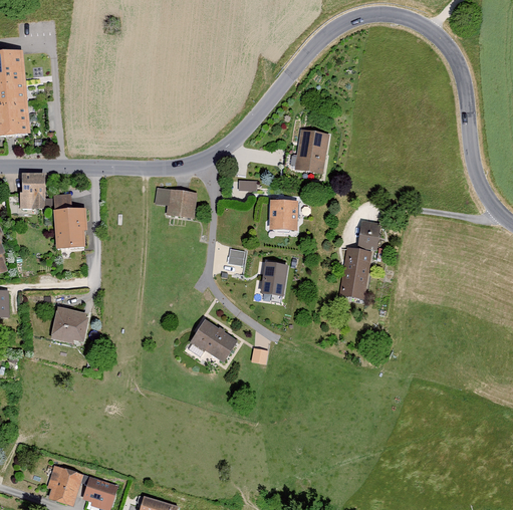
[(23,50),(0,52),(0,137),(30,134),(23,50)]
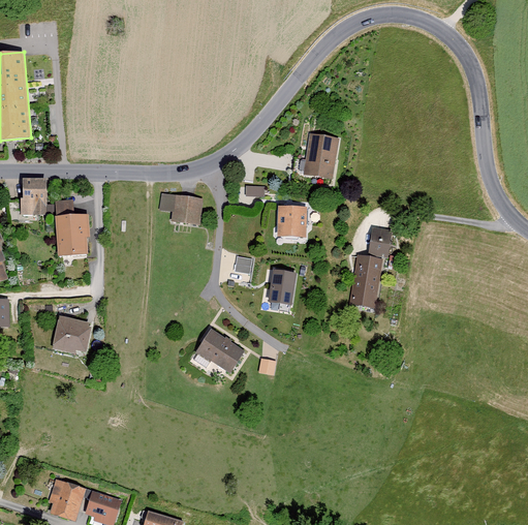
[(309,132),(303,173),(332,177),(338,136),(309,132)]
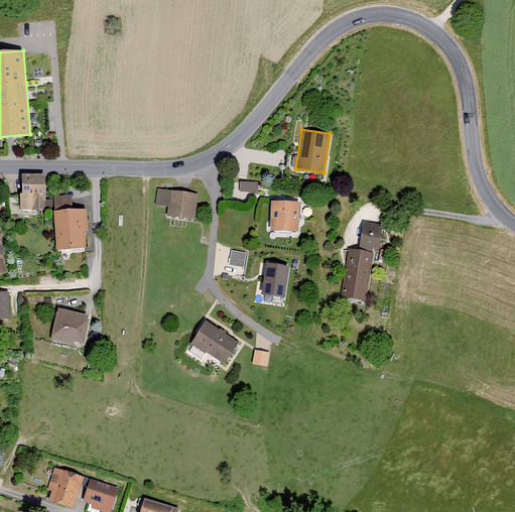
[(44,173),(21,174),(22,194),(19,194),(19,208),(33,207),(52,206),(52,197),(45,197),(44,173)]
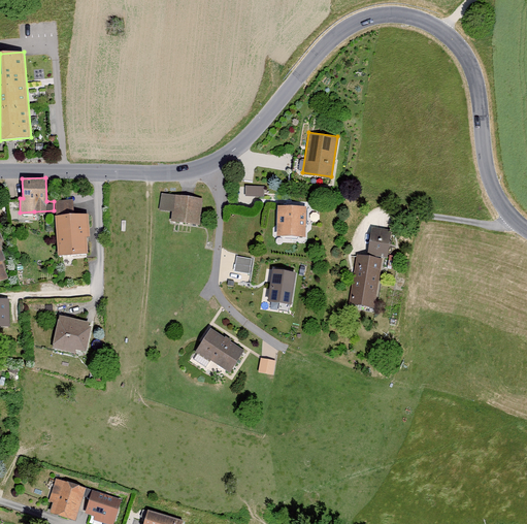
[(244,184),(244,194),(264,194),(264,184),(244,184)]
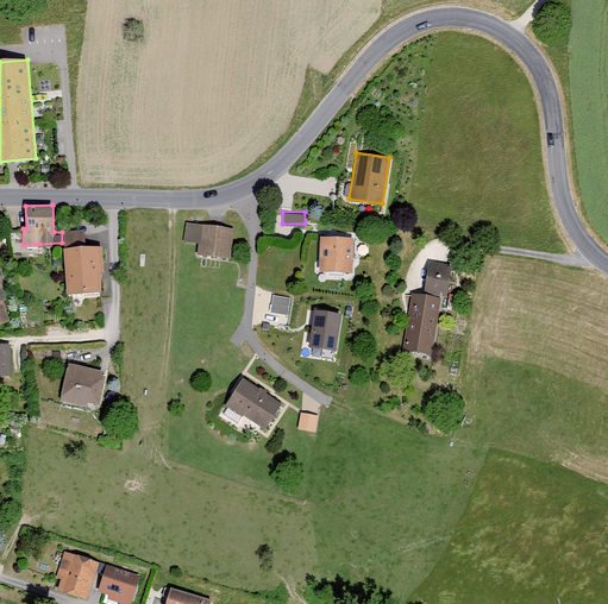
[(186,220),(182,239),(198,241),(196,252),(229,257),(233,227),(186,220)]
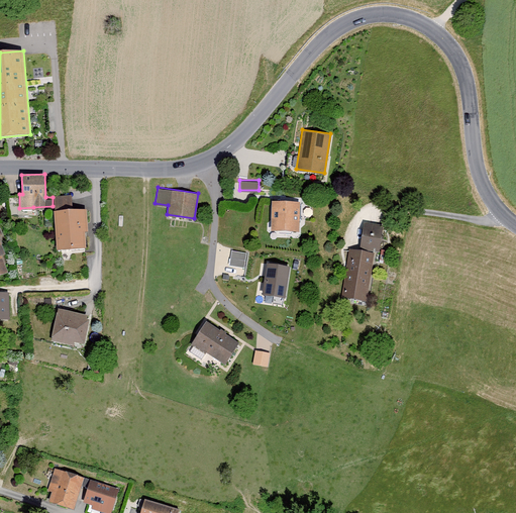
[(71,193),(54,195),(55,211),(53,211),(56,250),(85,248),(84,232),(87,231),(86,209),(72,210),(71,193)]
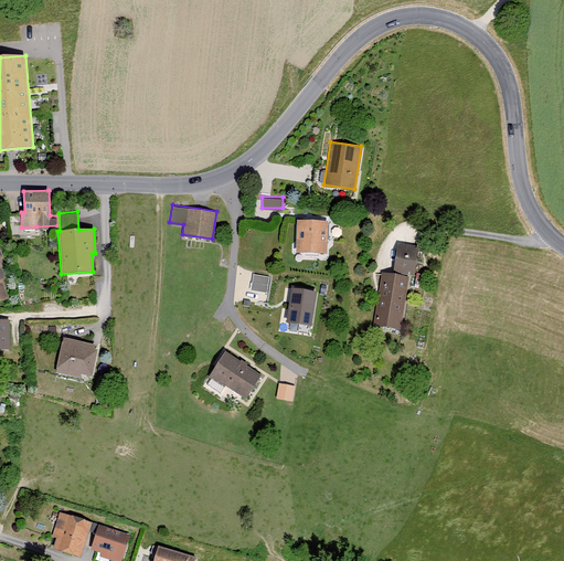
[(296,220),(296,253),(326,253),(327,220),(296,220)]
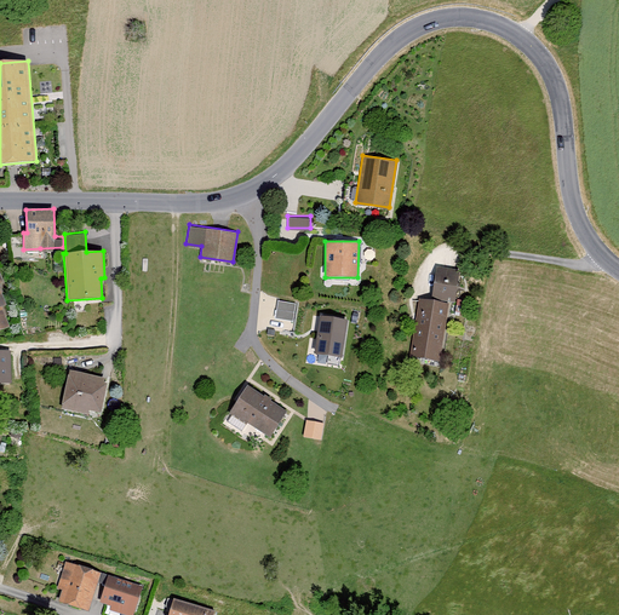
[(436,265),(431,298),(454,302),(459,269),(436,265)]
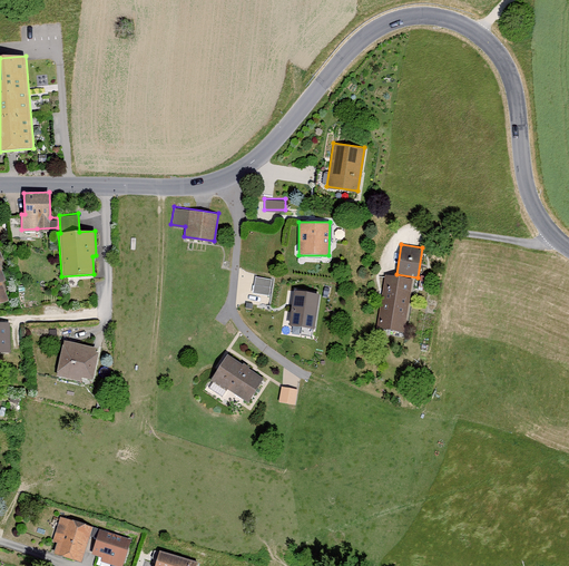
[(0,303),(9,299),(2,282),(6,280),(0,267),(2,266),(0,262),(0,260),(2,259),(0,253),(0,303)]
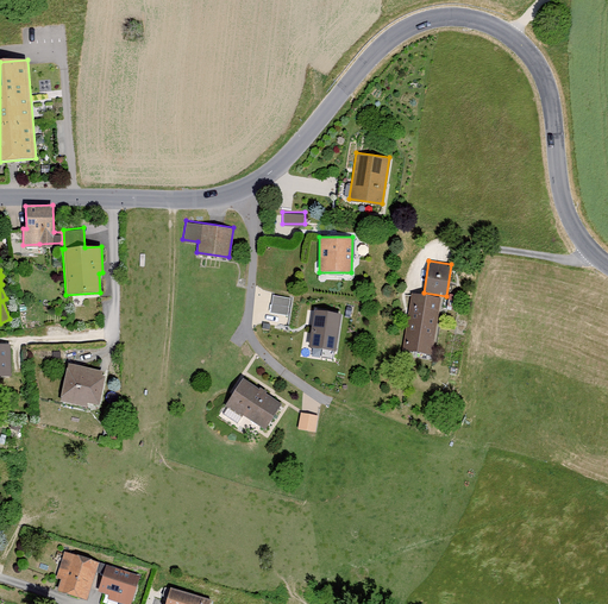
[(411,291),(401,347),(431,353),(440,296),(411,291)]
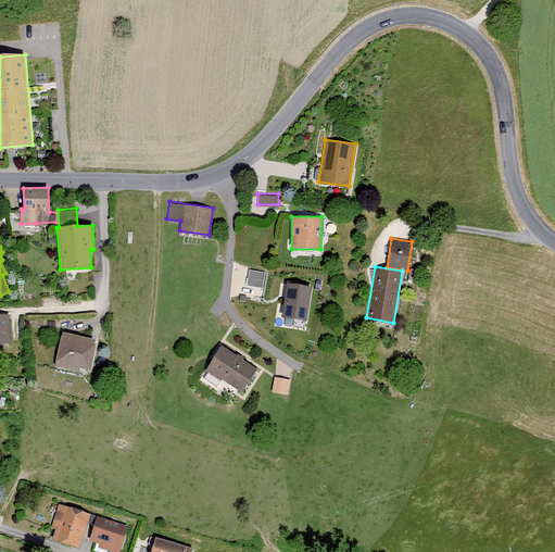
[(246,284),(262,286),(264,270),(248,267),(246,284)]
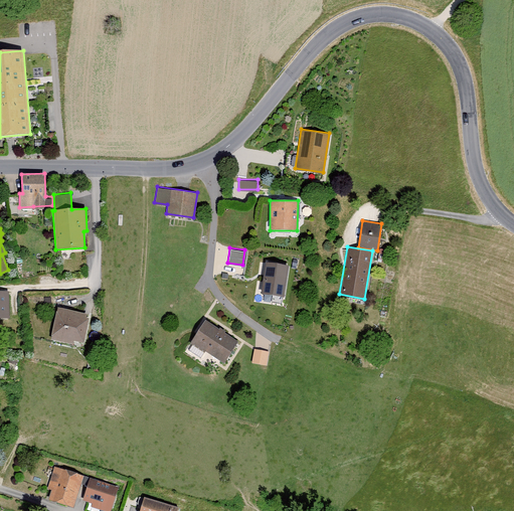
[(287,267),(267,264),(262,294),(283,297),(287,267)]
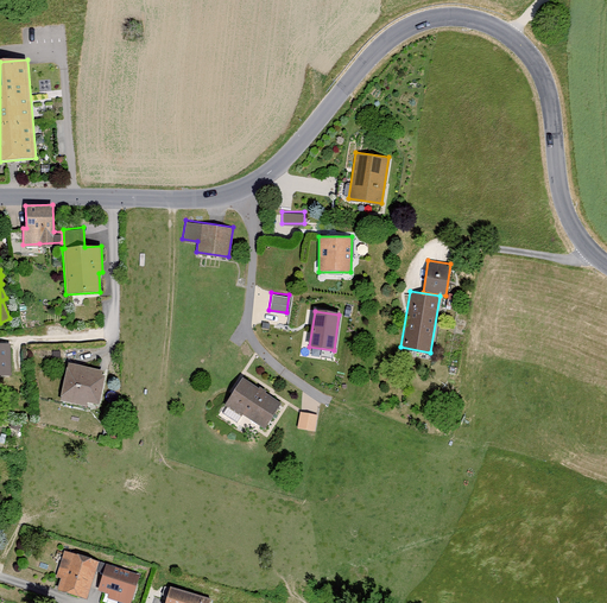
[(8,343),(0,343),(0,374),(10,374),(8,343)]
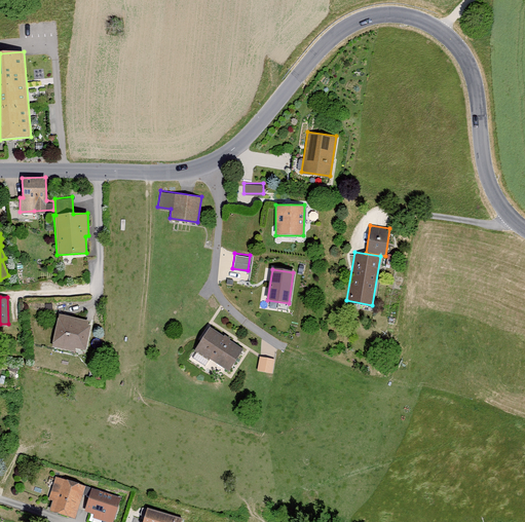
[(88,320),(59,313),(51,346),(74,350),(75,347),(85,349),(90,325),(87,324),(88,320)]
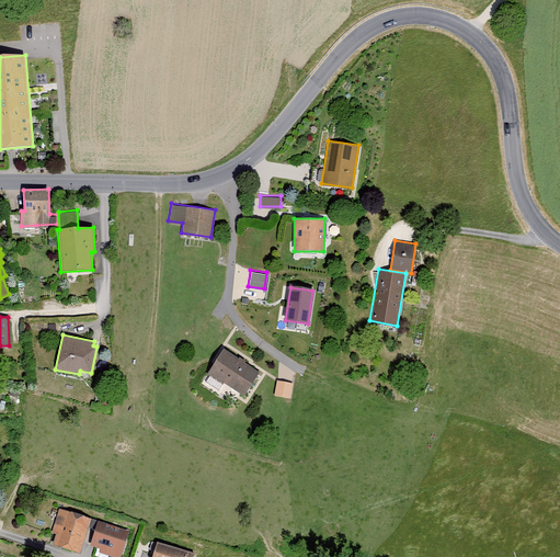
[(223,349),(207,373),(243,396),(259,372),(223,349)]
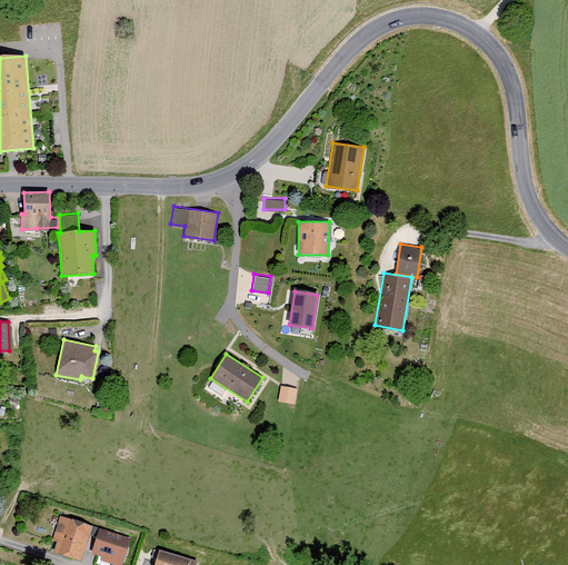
[(277,399),(294,402),(297,386),(280,384),(277,399)]
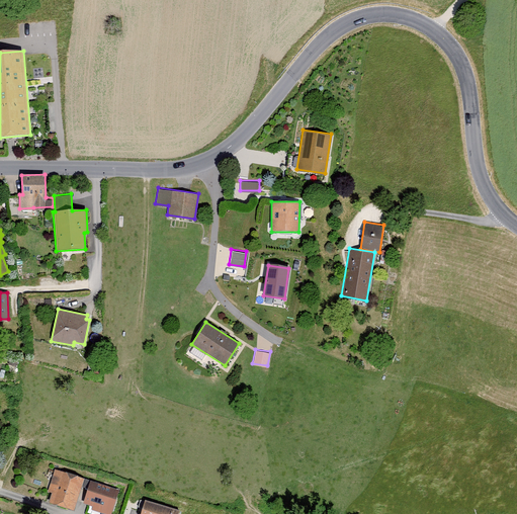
[(84,474),(54,464),(47,487),(51,488),(48,497),(74,505),(84,474)]
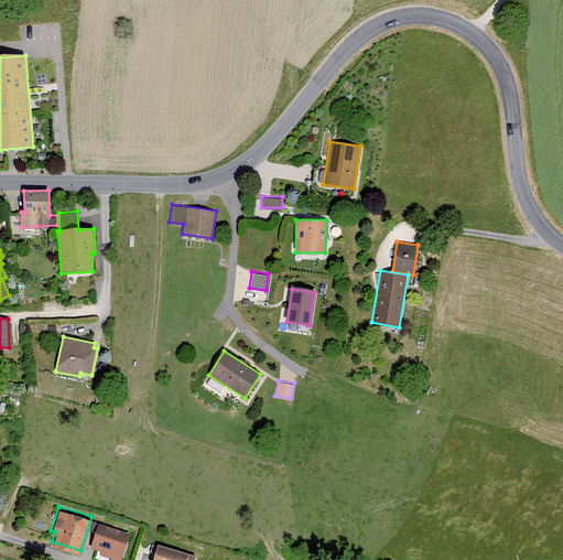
[(129,529),(98,519),(90,544),(100,547),(99,550),(120,557),(129,529)]
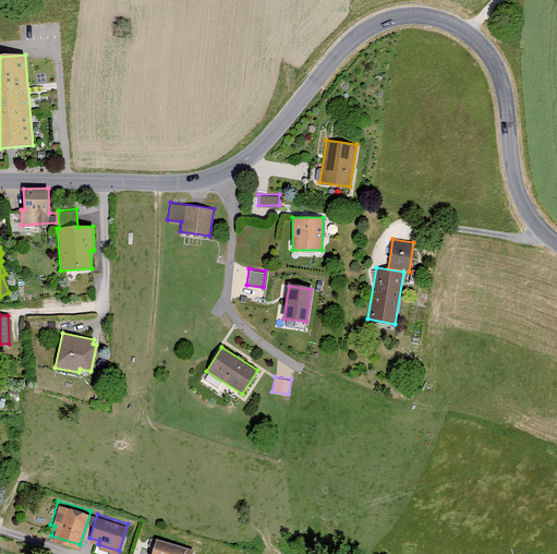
[(156,533),(149,553),(152,553),(190,553),(193,545),(156,533)]
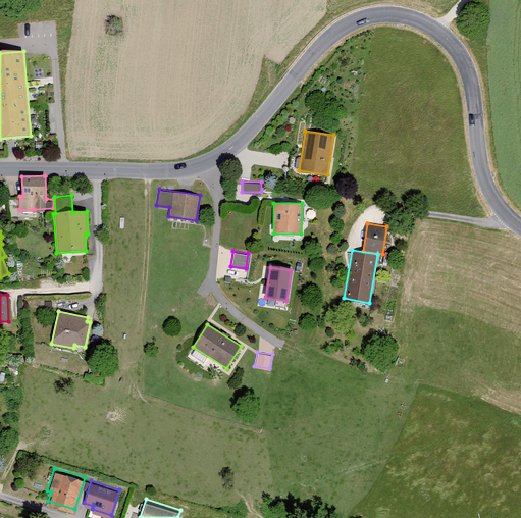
All buildings are outlined.
